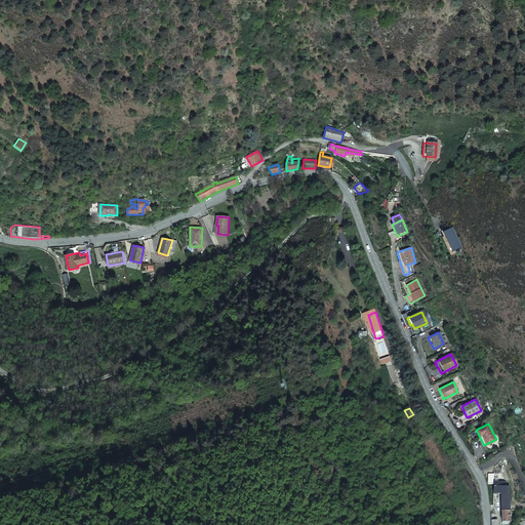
[(510,485),(507,485),(506,481),(494,481),(494,483),(494,493),(501,493),(501,510),(510,509),(510,485)]
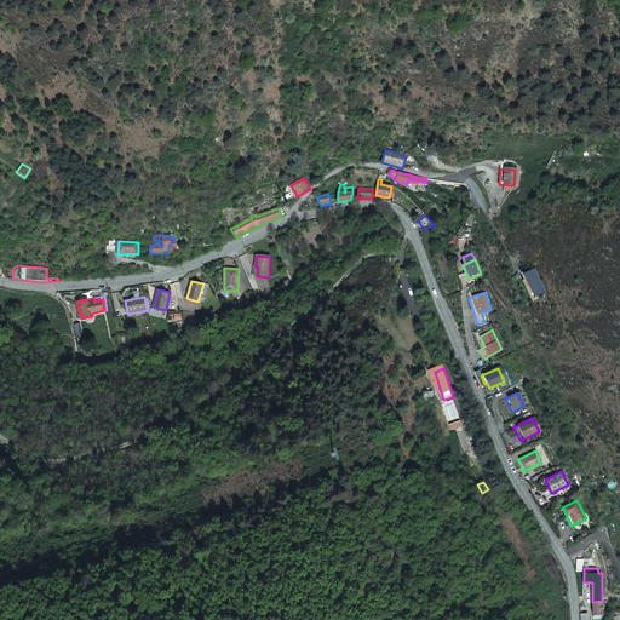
[(602,601),(592,602),(592,614),(603,614),(602,601)]
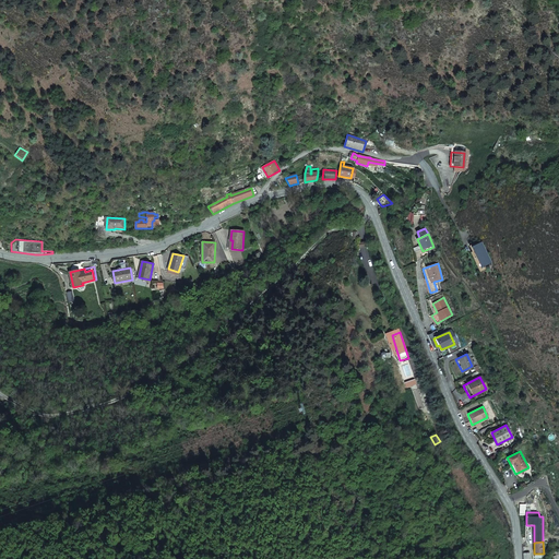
All buildings are outlined.
